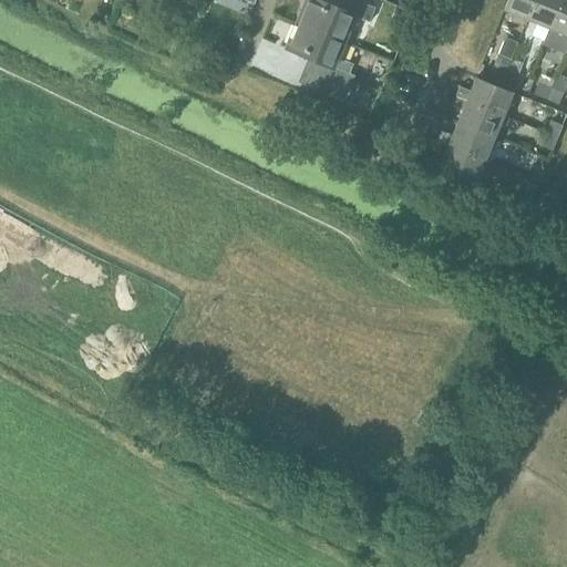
[(344,0),(341,10),(316,0),(307,0),(298,23),(343,42),(354,16),(369,21),(374,9),(353,0),(344,0)]
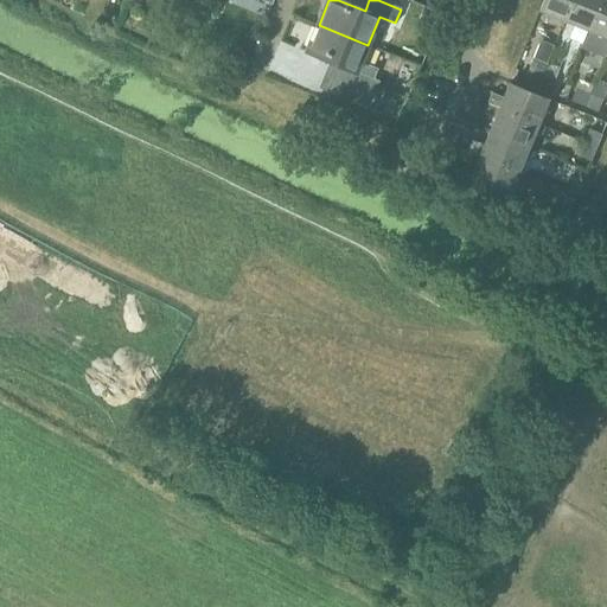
[(564,20),(572,0),(544,0),(541,11),(564,20)]
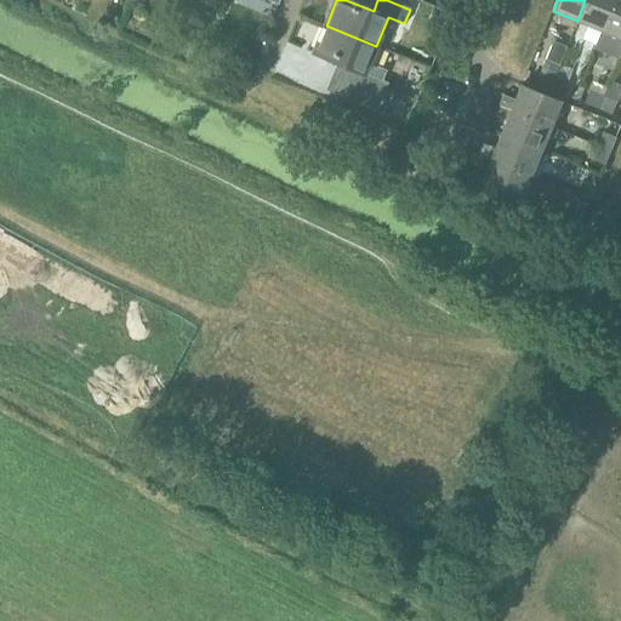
[(602,30),(614,0),(585,0),(577,21),(602,30)]
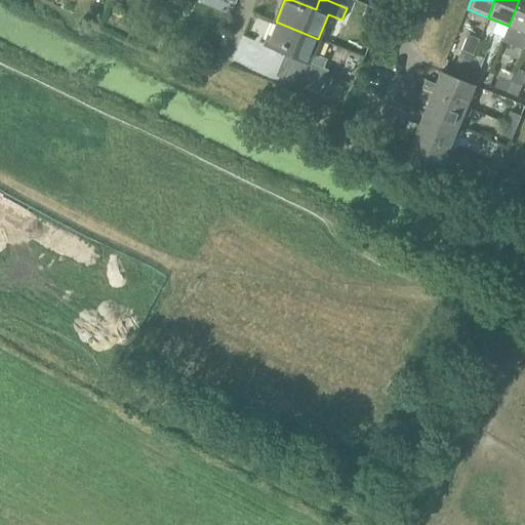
[(524,32),(524,0),(519,0),(509,26),(524,32)]
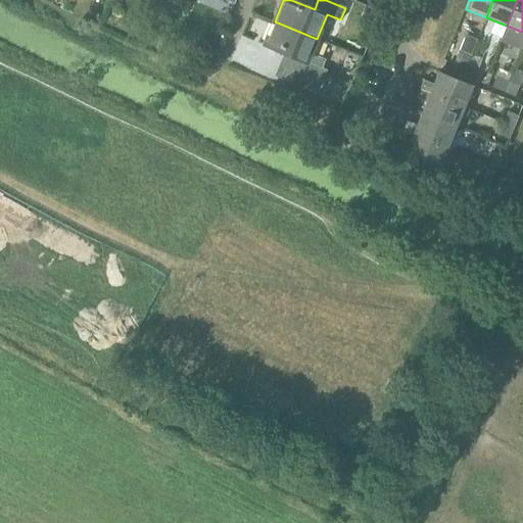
[(321,83),(326,70),(321,68),(325,59),(311,53),(317,39),(275,21),(265,46),(283,53),(274,77),(291,84),(296,73),(321,83)]
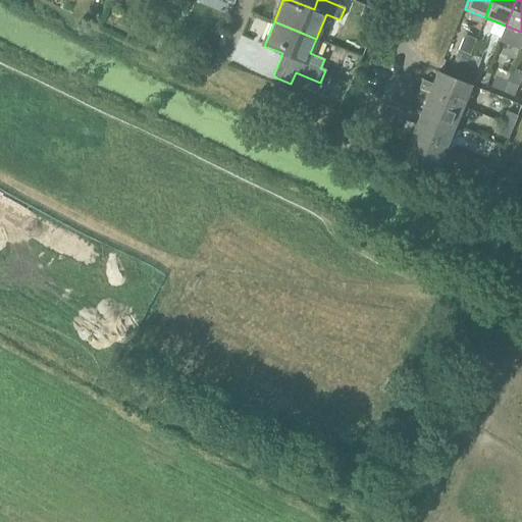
[(146,46),(152,32),(141,27),(135,42),(146,46)]
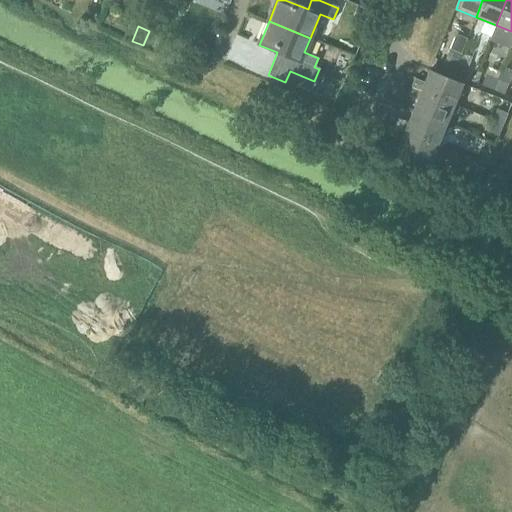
[(457,64),(457,63),(458,61),(461,54),(451,49),(449,49),(442,68),(442,69),(443,69),(453,73),(457,64)]
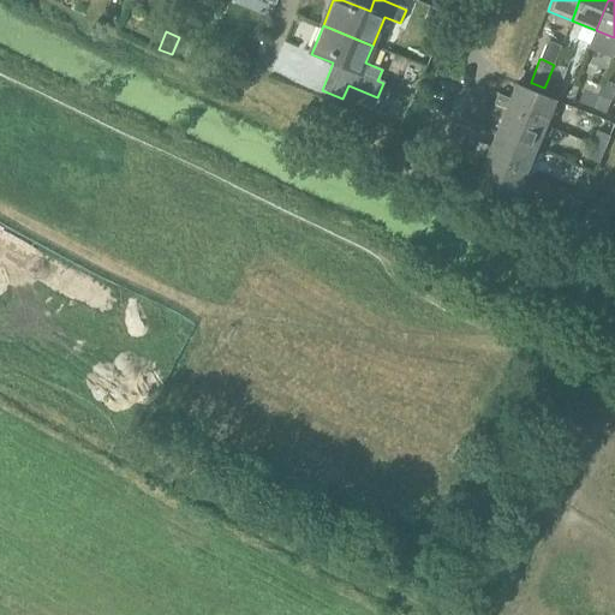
[(562,81),(549,76),(549,77),(544,88),(545,88),(557,93),(562,82),(562,81)]
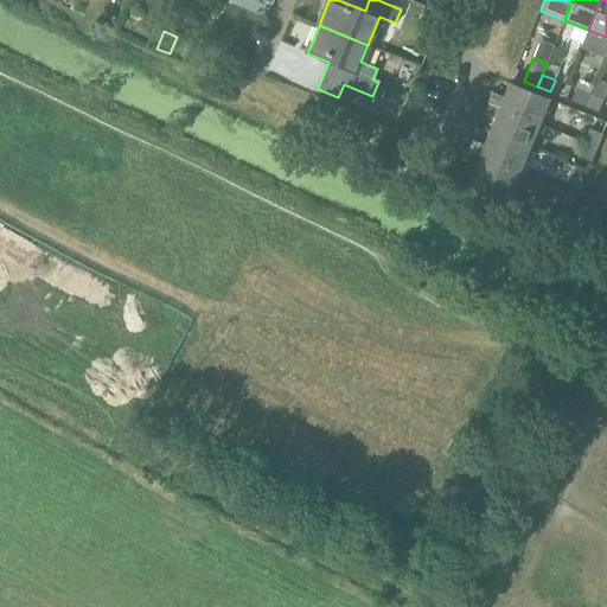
[(492,93),(489,103),(538,123),(549,100),(510,83),(504,97),(492,93)]
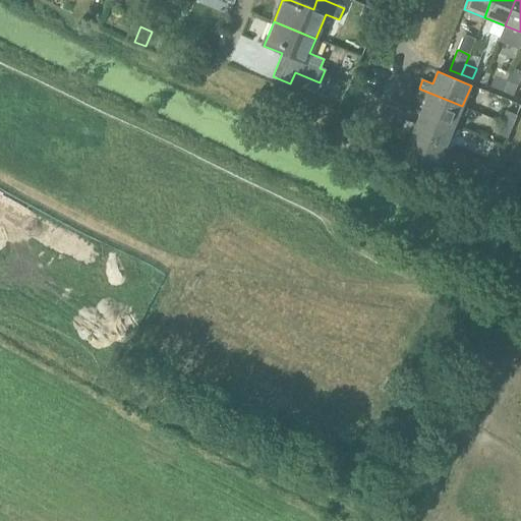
[(503,92),(507,80),(496,76),(491,87),(503,92)]
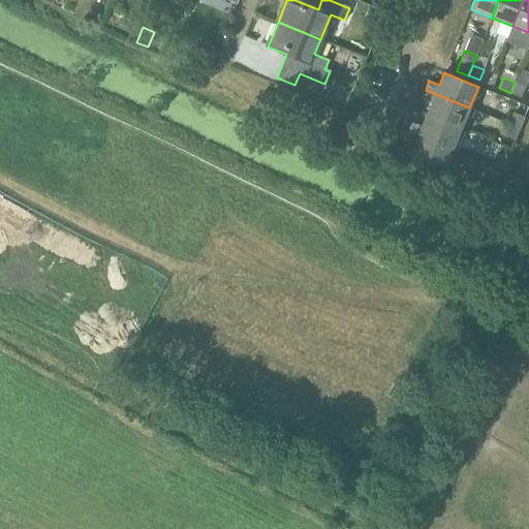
[(525,87),(515,82),(510,93),(521,97),(525,87)]
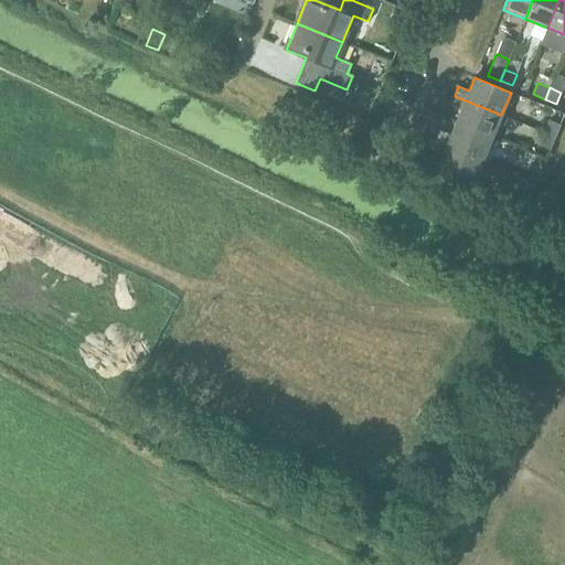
[(455,96),(450,105),(461,109),(456,123),(492,137),(498,124),(504,126),(508,118),(501,115),(455,96)]
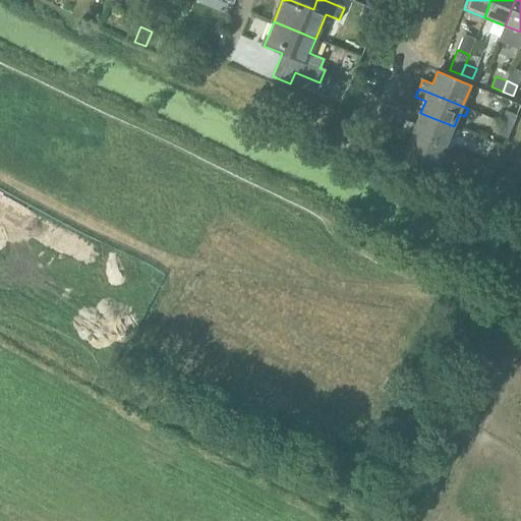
[(507,112),(502,123),(512,127),(517,116),(516,116),(520,108),(510,104),(507,112)]
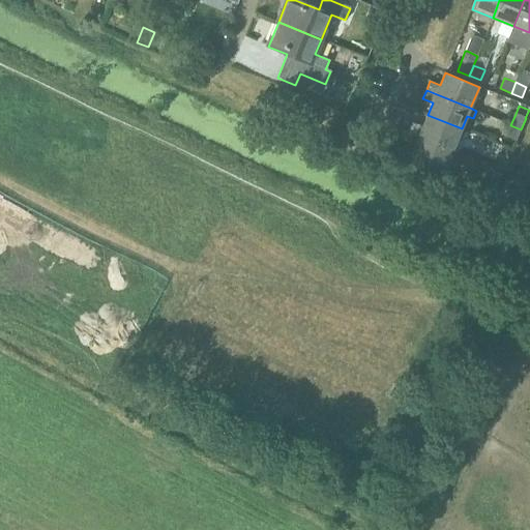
[(412,122),(409,131),(452,149),(462,128),(428,115),(422,126),(412,122)]
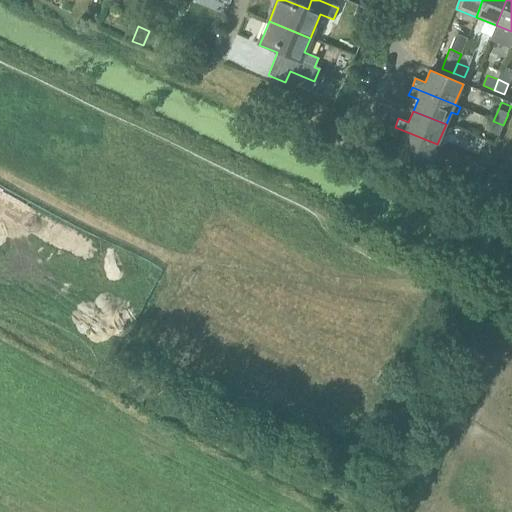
[(499,135),(503,125),(493,121),(489,131),(499,135)]
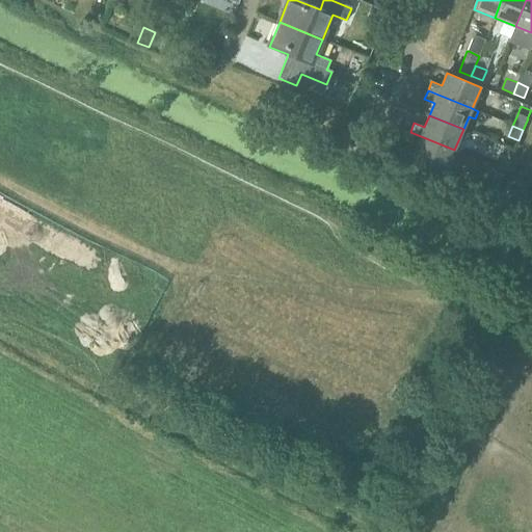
[(410,132),(406,141),(417,145),(411,158),(446,171),(454,150),(410,132)]
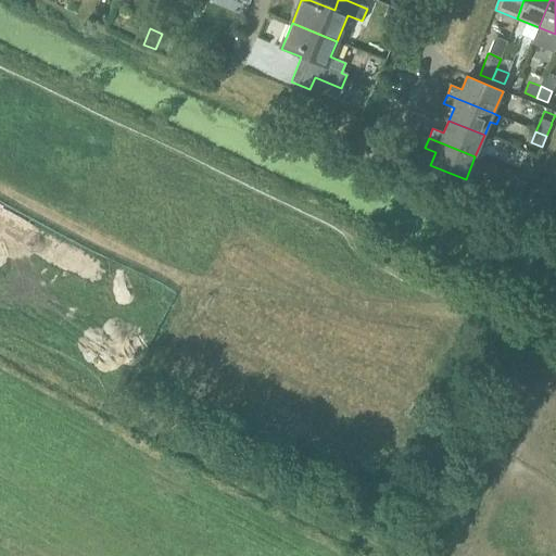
[(528,179),(533,167),(522,163),(512,159),(507,169),(516,174),(518,175),(528,179)]
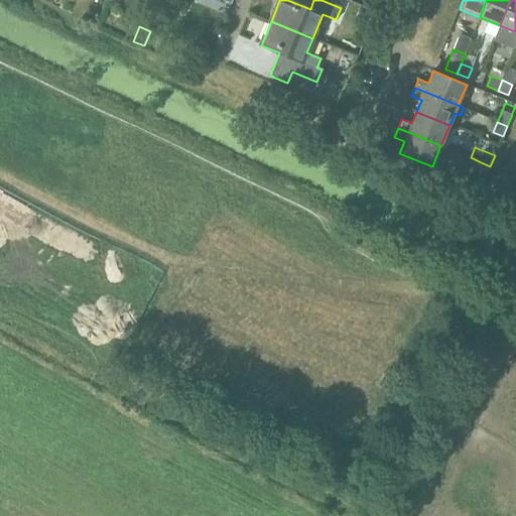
[(486,176),(490,166),(481,162),(479,161),(475,172),(477,172),(486,176)]
